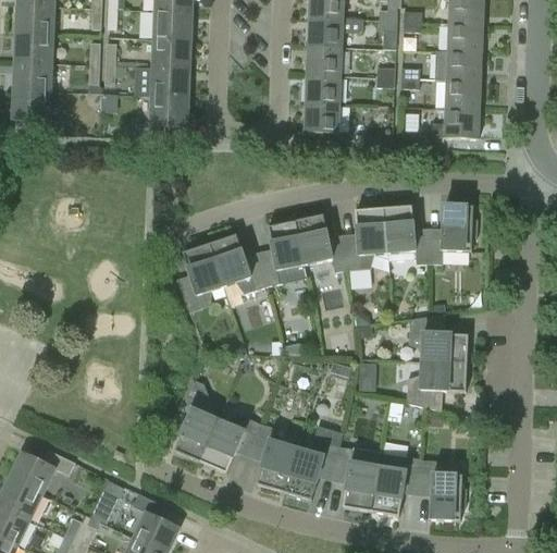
[(109,0),(109,8),(118,9),(118,0),(109,0)]
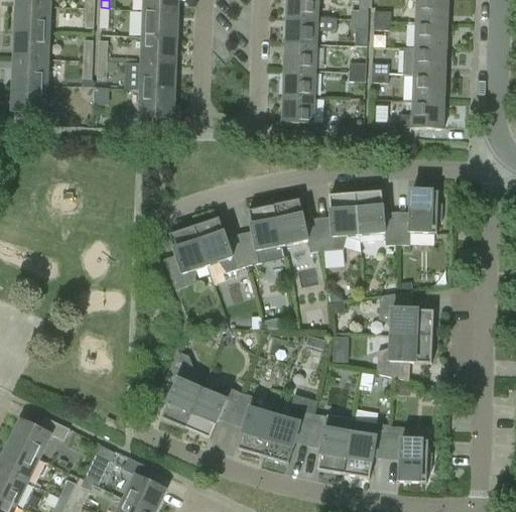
[(144,0),(144,9),(178,11),(178,0),(144,0)]
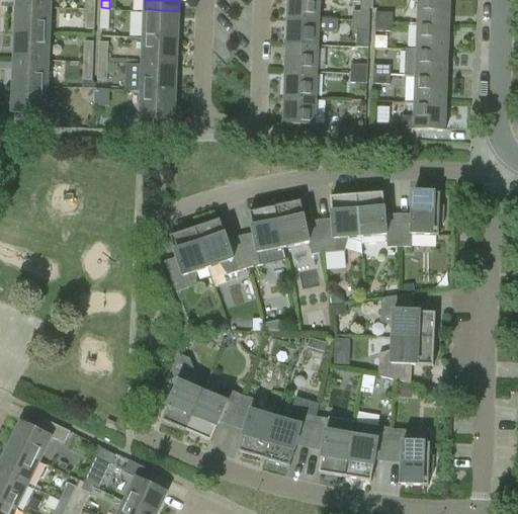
[(287,0),(287,15),(320,16),(320,0),(287,0)]
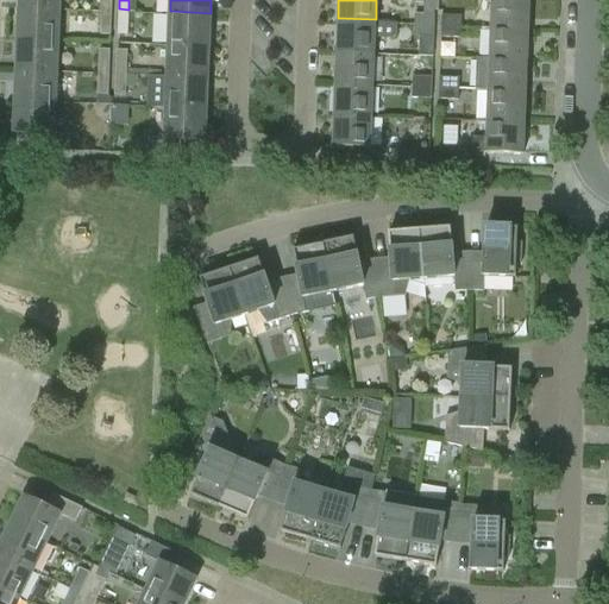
[(491,0),(490,24),(527,25),(528,0),(491,0)]
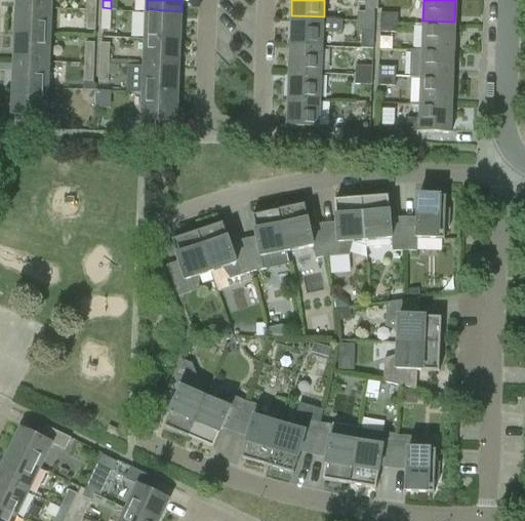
[(51,5),(16,4),(15,31),(50,32),(51,5)]
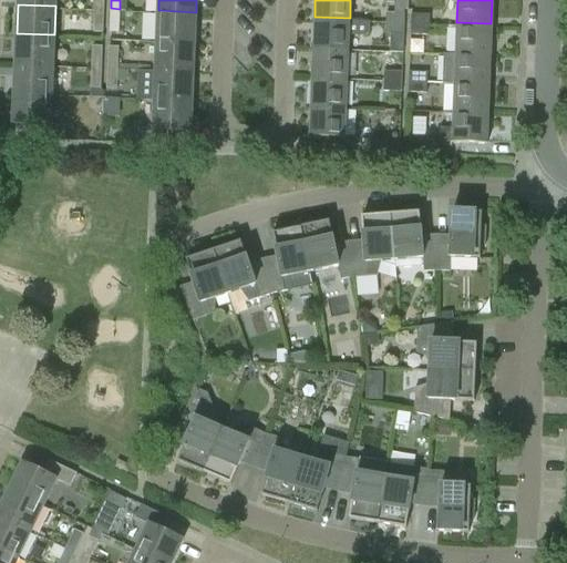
[(92,28),(102,29),(103,8),(93,8),(92,28)]
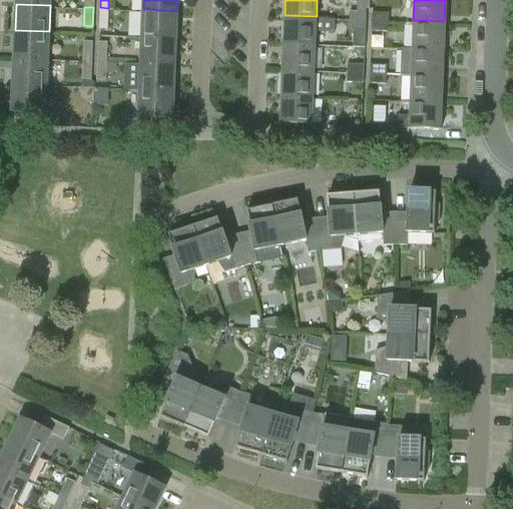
[(99,26),(107,27),(108,8),(100,7),(99,26)]
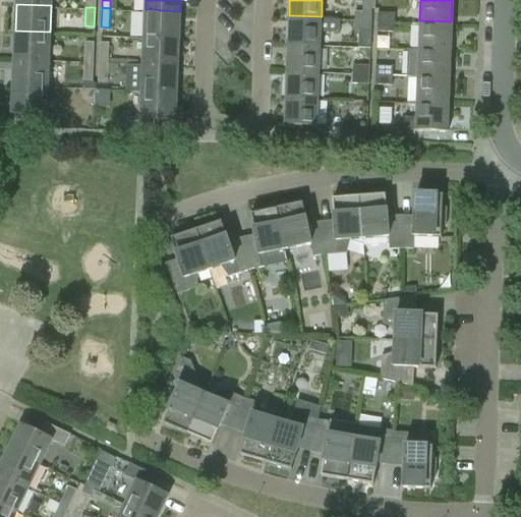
[(371,9),(355,8),(354,17),(370,18),(371,9)]
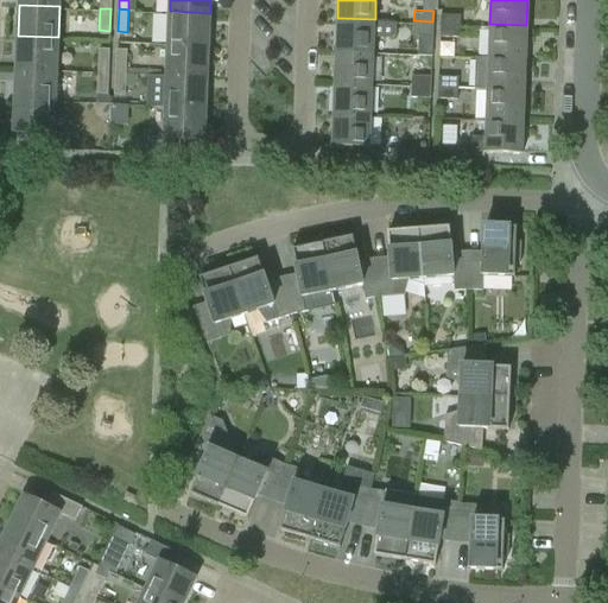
[(210,13),(170,11),(169,42),(209,44),(210,13)]
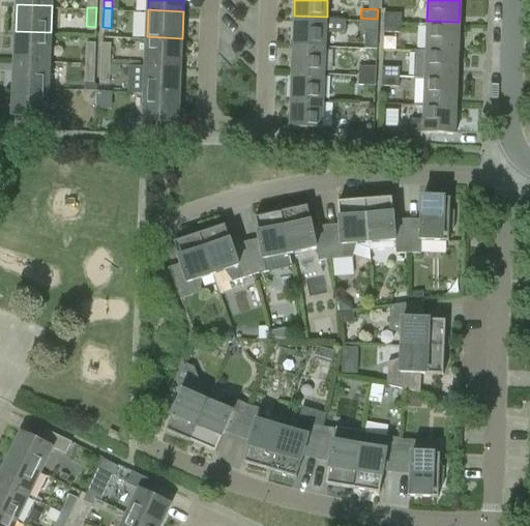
[(402,10),(384,9),(384,19),(401,20),(402,10)]
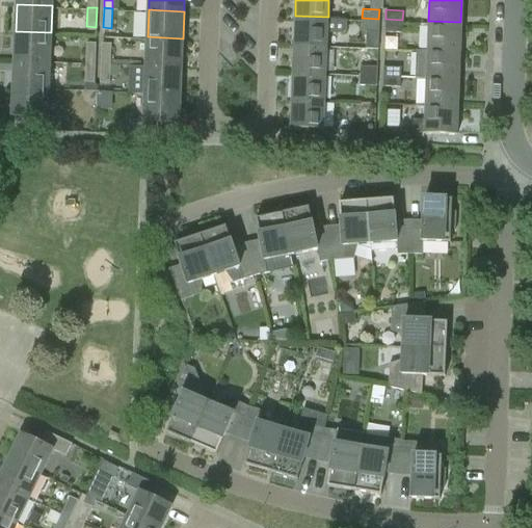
[(328,17),(295,16),(294,42),(326,44),(327,30),(341,30),(347,27),(347,18),(328,17)]
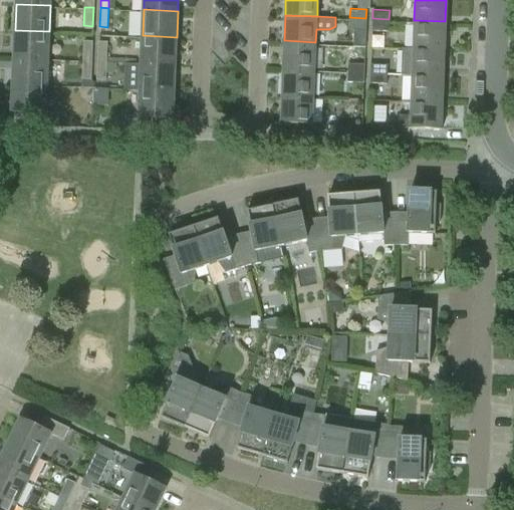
[(349,27),(365,27),(365,18),(349,17),(349,27)]
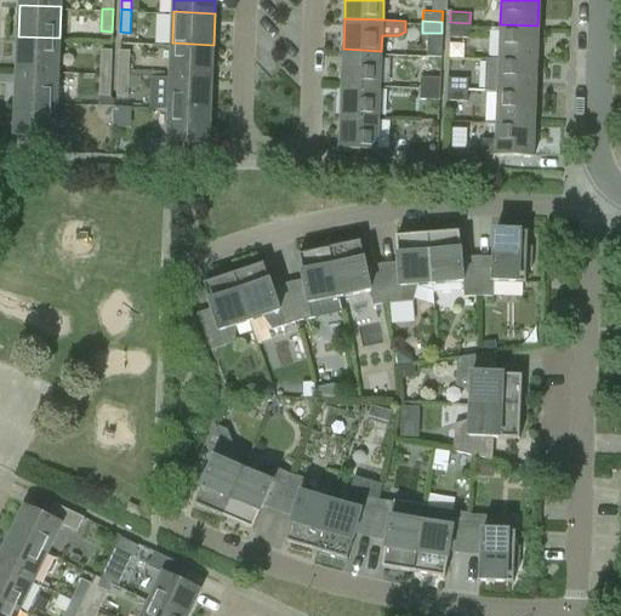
[(449,33),(469,34),(469,23),(450,22),(449,33)]
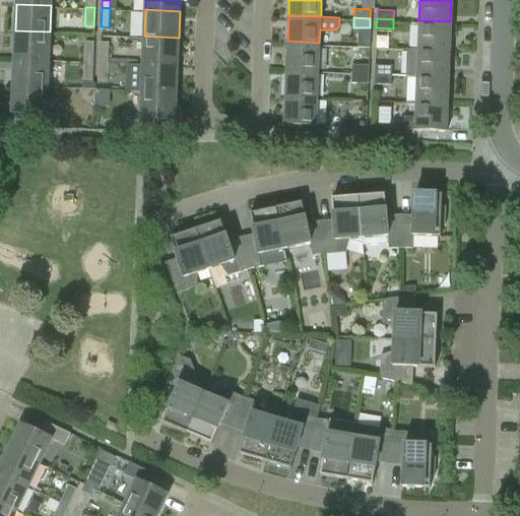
[(450,21),(418,20),(417,47),(449,48),(450,21)]
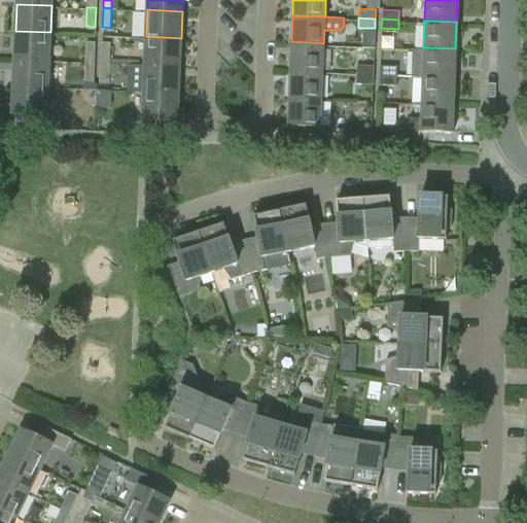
[(50,32),(15,31),(14,57),(49,59),(50,32)]
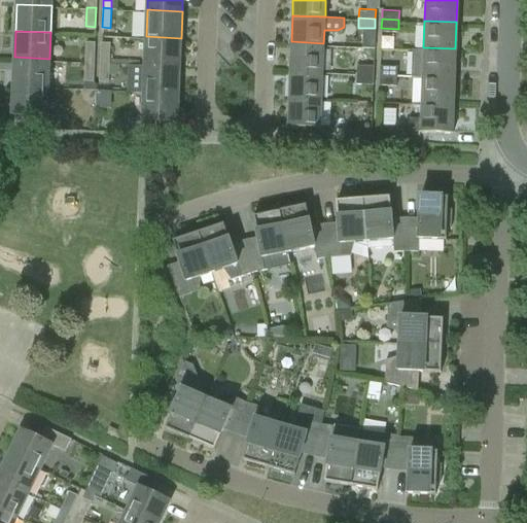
[(181,38),(146,36),(145,63),(179,64),(181,38)]
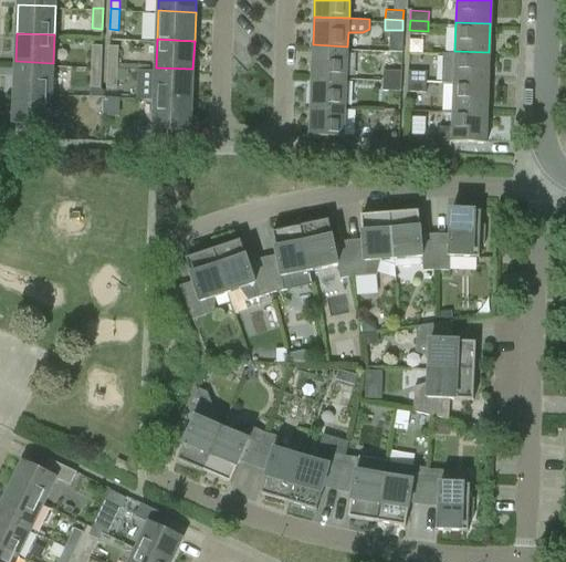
[(102,43),(92,42),(91,65),(101,65),(102,43)]
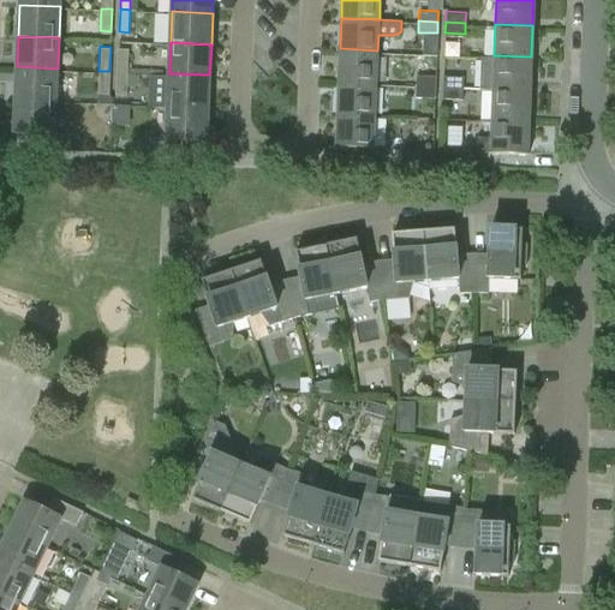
[(129,47),(118,47),(117,71),(127,71),(127,73),(162,75),(162,67),(127,66),(129,47)]
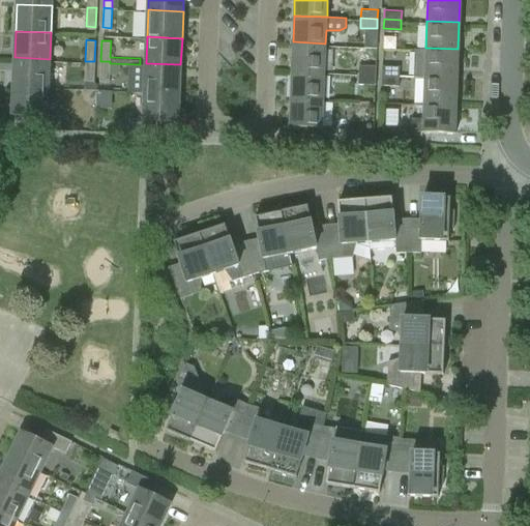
[(325,44),(293,41),(292,69),(324,70),(325,44)]
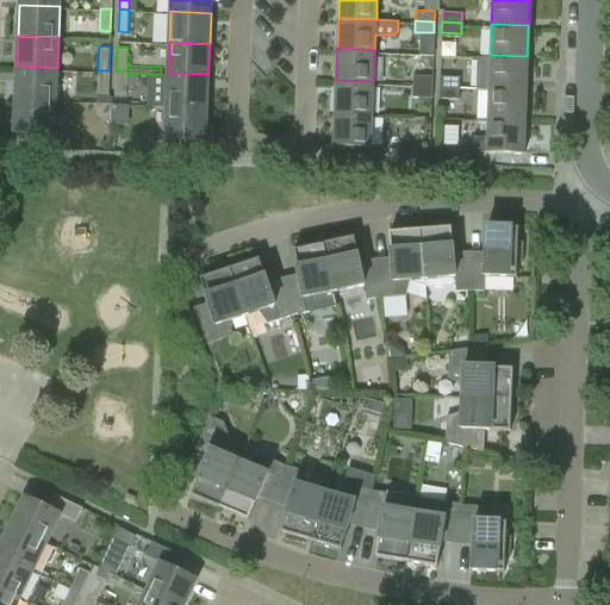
[(526,88),(527,56),(490,55),(477,54),(475,87),(489,87),(489,86),(526,88)]
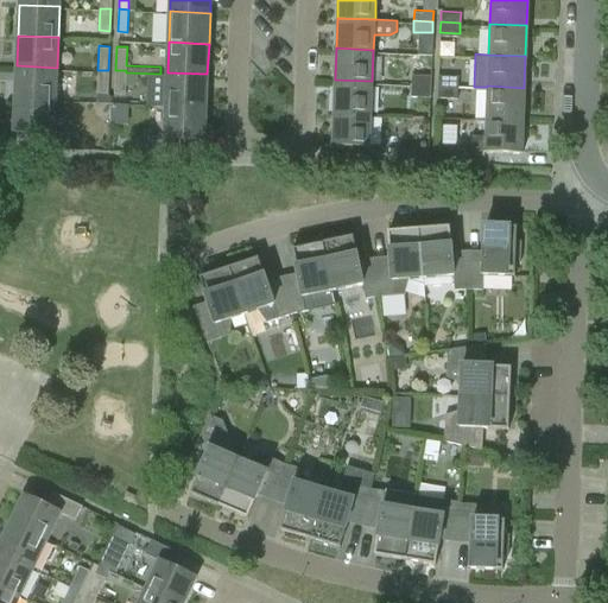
[(57,68),(17,65),(16,96),(55,99),(57,68)]
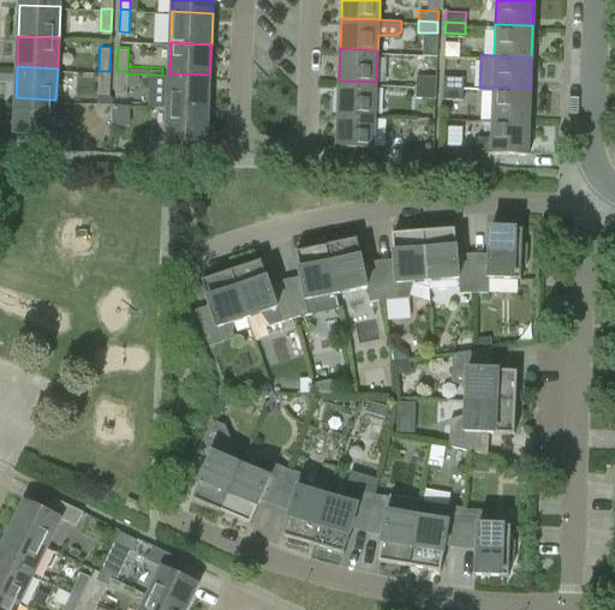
[(97,91),(108,93),(109,71),(99,71),(97,91)]
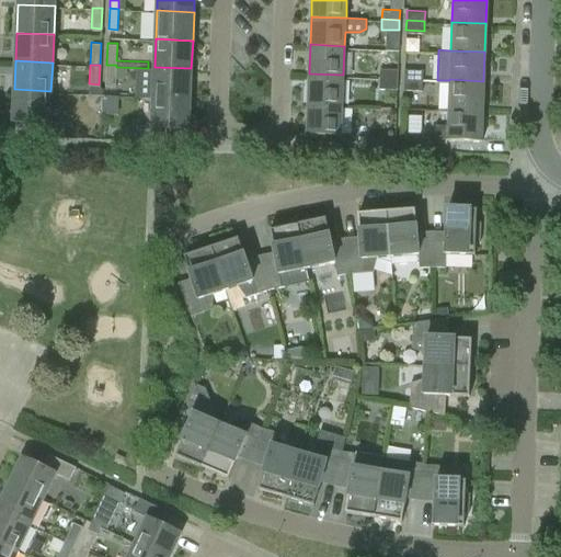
[(115,84),(116,67),(116,65),(106,65),(105,84),(115,84)]
